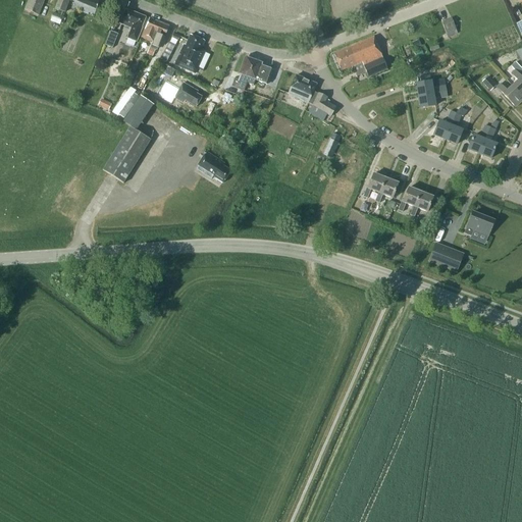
[(28,0),(24,10),(39,16),(44,0),(28,0)]
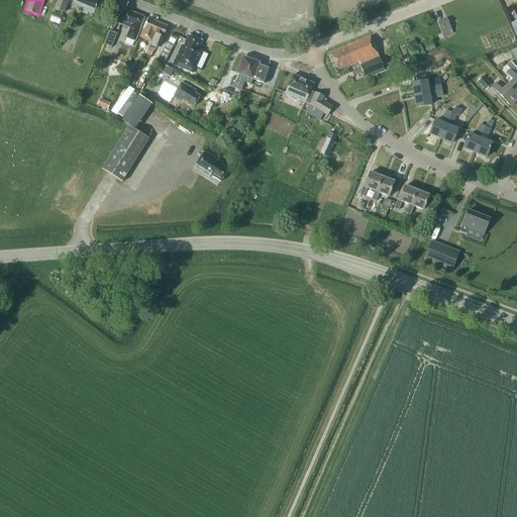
[(71,8),(92,17),(98,2),(93,0),(58,0),(55,9),(65,12),(69,0),(73,2),(71,8)]
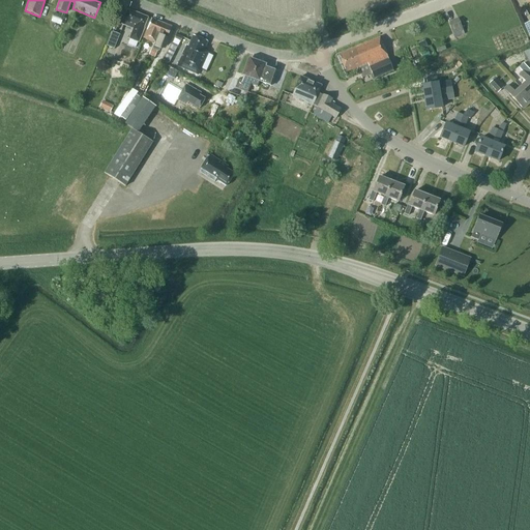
[(147,18),(127,10),(122,25),(133,29),(128,39),(138,43),(142,34),(141,34),(142,32),(147,18)]
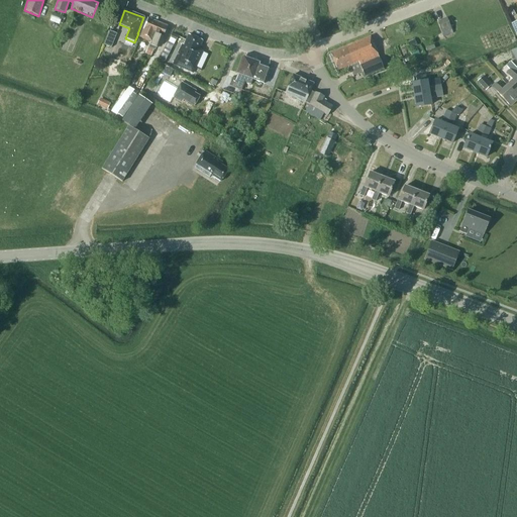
[(53,13),(49,20),(60,24),(62,17),(53,13)]
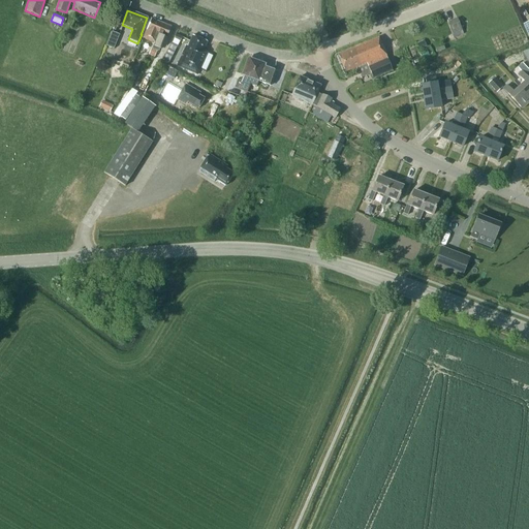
[(151,19),(143,37),(155,42),(152,50),(157,52),(158,52),(162,43),(163,44),(166,37),(167,38),(172,27),(151,19)]
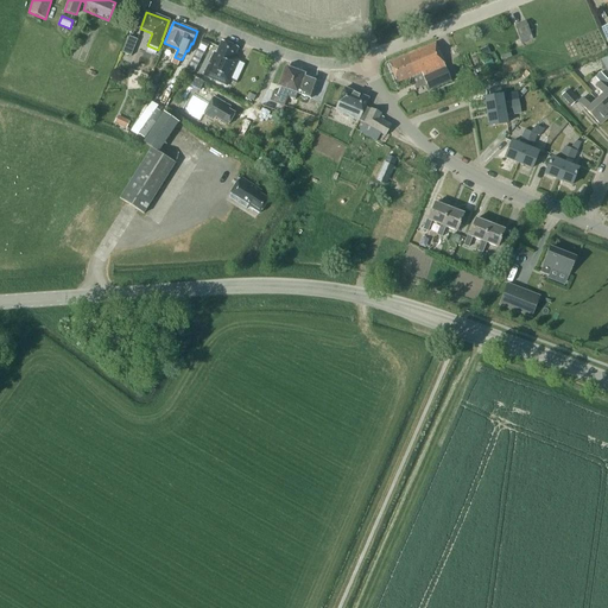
[(531,36),(526,21),(514,26),(519,40),(531,36)]
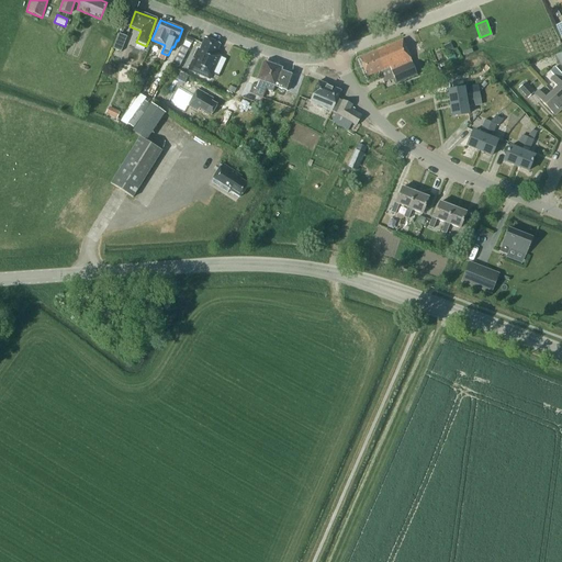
[(113,49),(121,53),(127,37),(120,34),(113,49)]
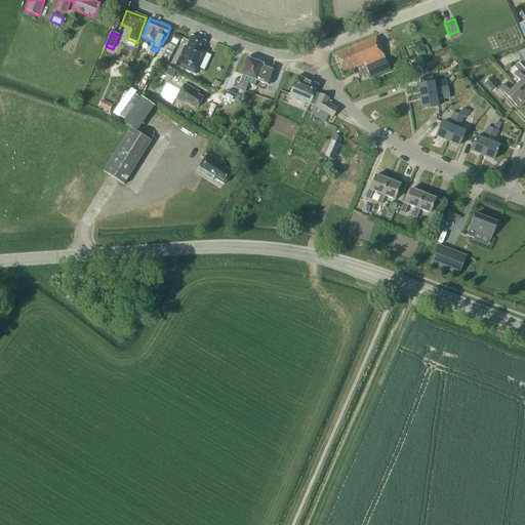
[(173,64),(196,74),(206,52),(201,50),(205,41),(191,35),(187,45),(185,45),(178,59),(175,58),(173,64)]
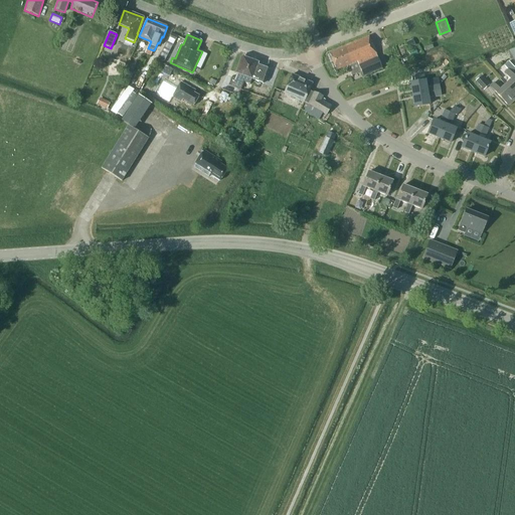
[(352,75),(361,72),(363,76),(382,68),(368,37),(329,53),(336,70),(348,65),(352,75)]
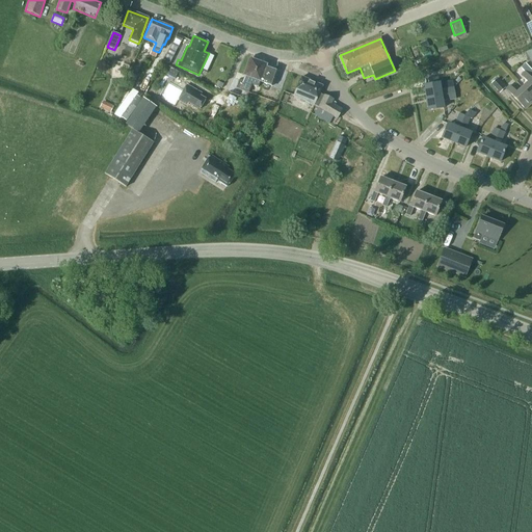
[(423,49),(429,47),(426,41),(420,44),(423,49)]
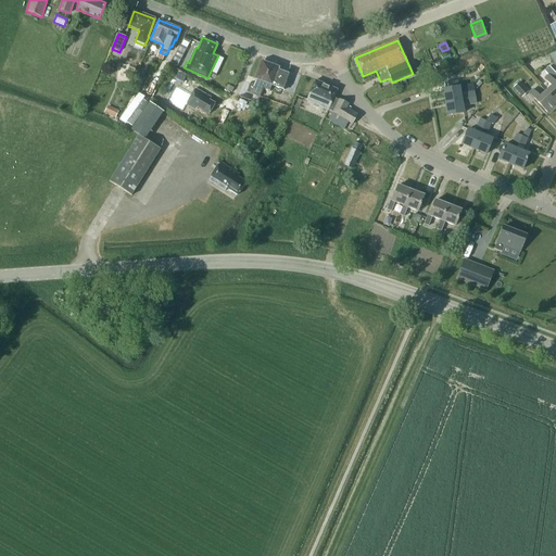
[(165,54),(160,52),(159,51),(155,58),(162,61),(165,54)]
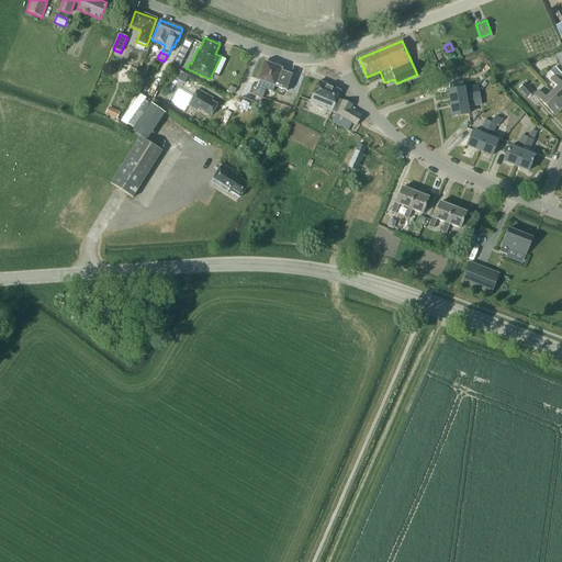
[(281,69),(265,63),(258,80),(256,86),(254,85),(250,93),(262,98),(266,90),(287,98),(285,101),(293,103),(299,87),(290,83),(293,76),(280,71),(281,69)]
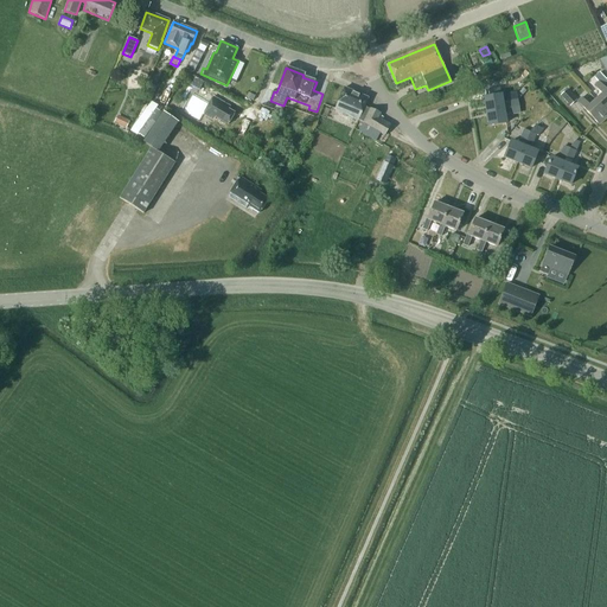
[(601,95),(595,100),(606,113),(606,91),(606,90),(606,89),(606,81),(600,72),(594,78),(598,82),(594,87),(601,95)]
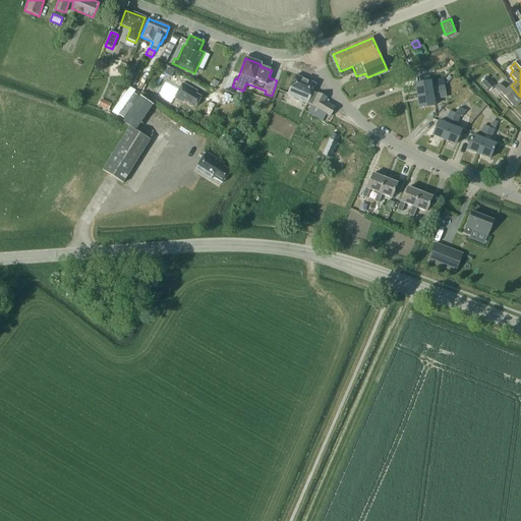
[(325,102),(327,98),(317,94),(312,92),(315,84),(295,75),(287,95),(307,104),(304,111),(323,121),(326,115),(330,117),(335,108),(325,102)]
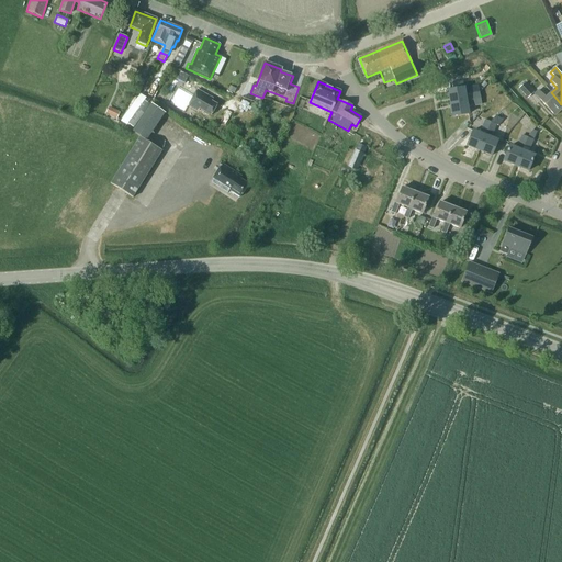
[(534,93),(525,83),(519,89),(528,99),(534,93)]
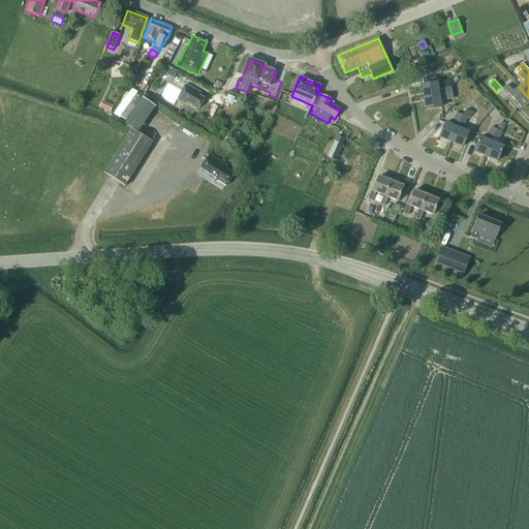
[(422,86),(424,98),(453,93),(452,88),(438,90),(436,83),(422,86)]
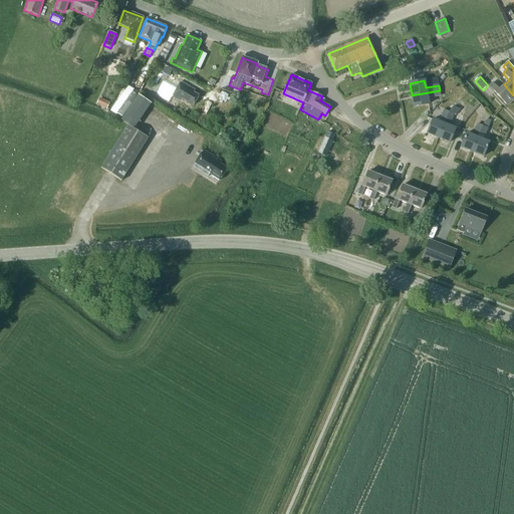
[(195,91),(180,82),(172,96),(181,101),(182,99),(193,105),(199,96),(194,93),(195,91)]
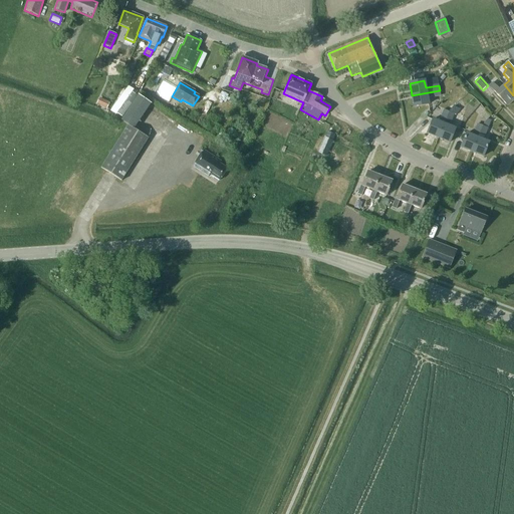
[(513,99),(513,95),(504,84),(499,89),(493,83),(489,86),(495,93),(507,106),(513,99)]
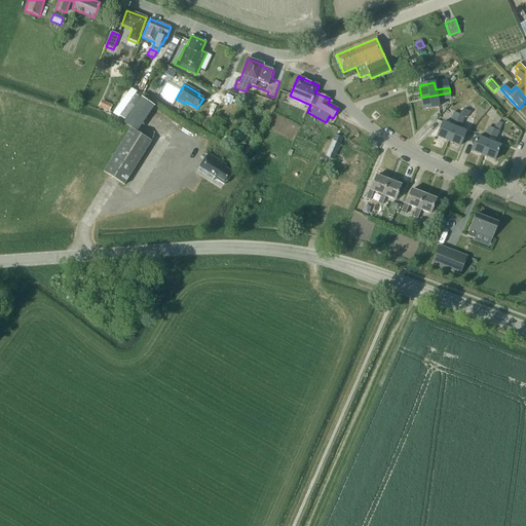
[(163,103),(167,96),(156,89),(153,96),(163,103)]
